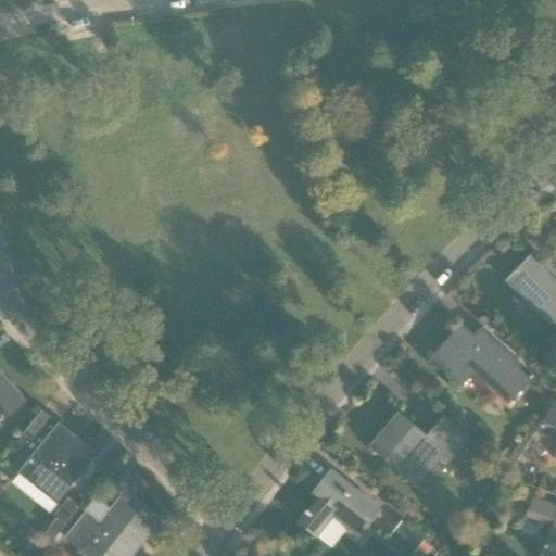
[(555,276),(532,254),(507,280),(554,326),(555,327),(555,276)]
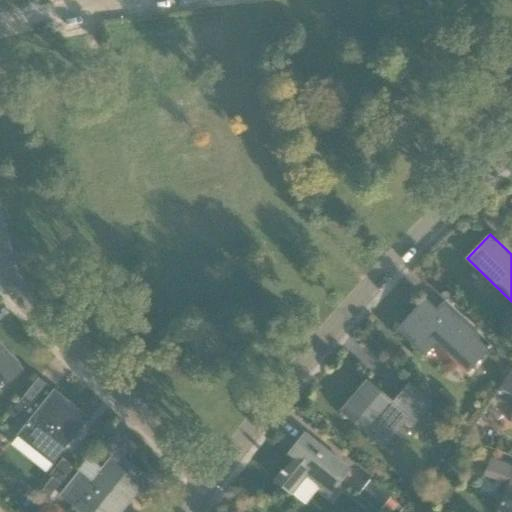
[(437,308),(426,298),(397,330),(424,356),(435,343),(467,372),(491,346),(442,302),(437,308)]
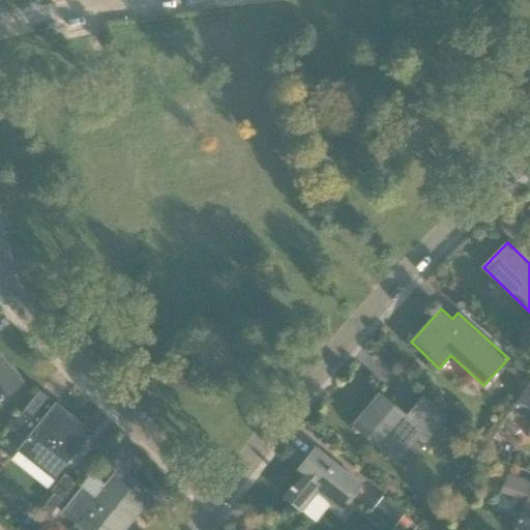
[(0,403),(4,400),(3,399),(22,383),(0,357),(0,403)]
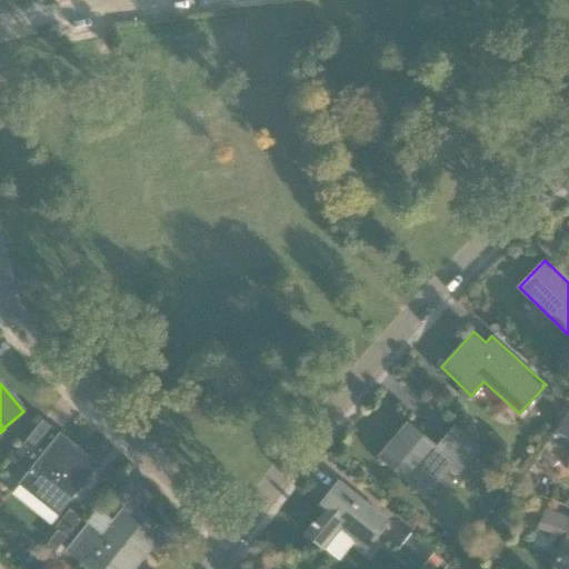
[(568,409),(555,431),(568,437),(568,457),(567,462),(568,462),(568,409)]
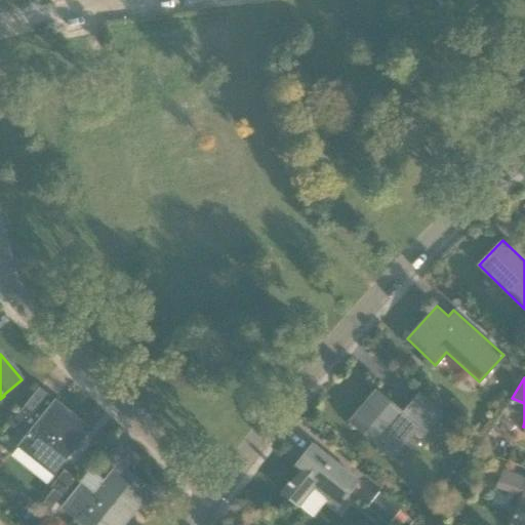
[(90,429),(54,401),(48,396),(39,388),(17,414),(27,421),(30,418),(37,423),(17,447),(52,476),(90,429)]
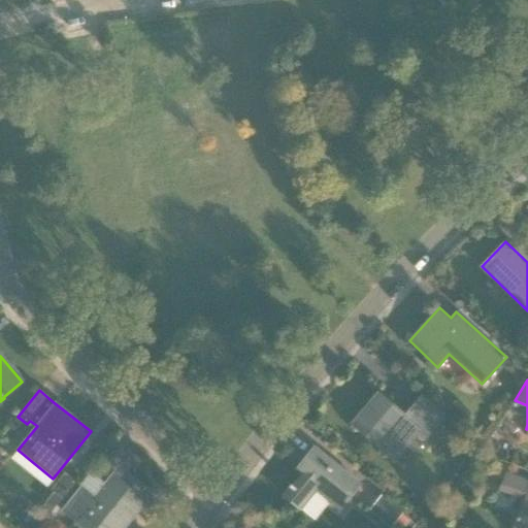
[(422,397),(405,417),(378,393),(352,426),(393,461),(416,434),(422,439),(442,415),(422,397)]
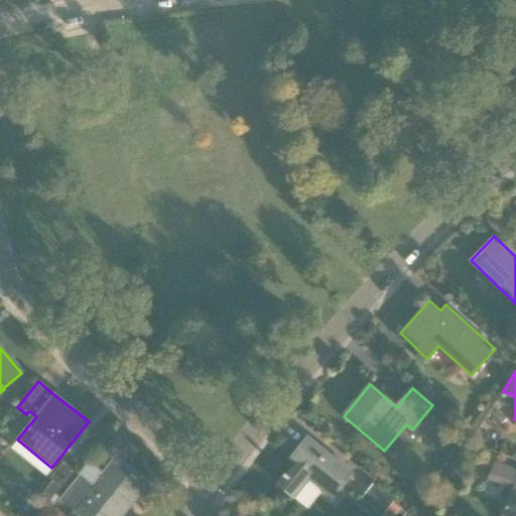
[(454,442),(463,450),(470,441),(461,433),(454,442)]
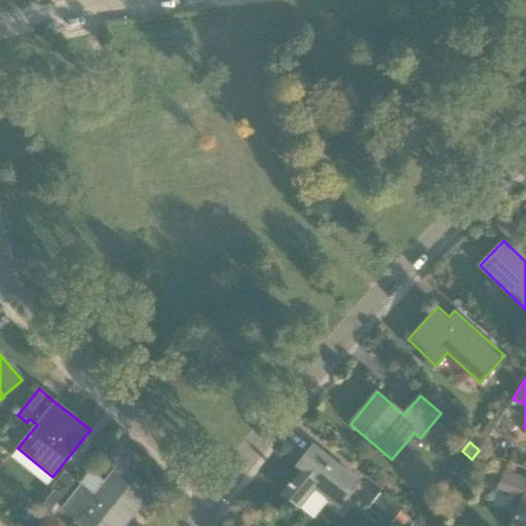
[(314,489),(338,508),(359,483),(312,446),(303,457),(310,463),(293,486),(290,483),(287,486),(291,488),(285,496),(299,509),(314,489)]
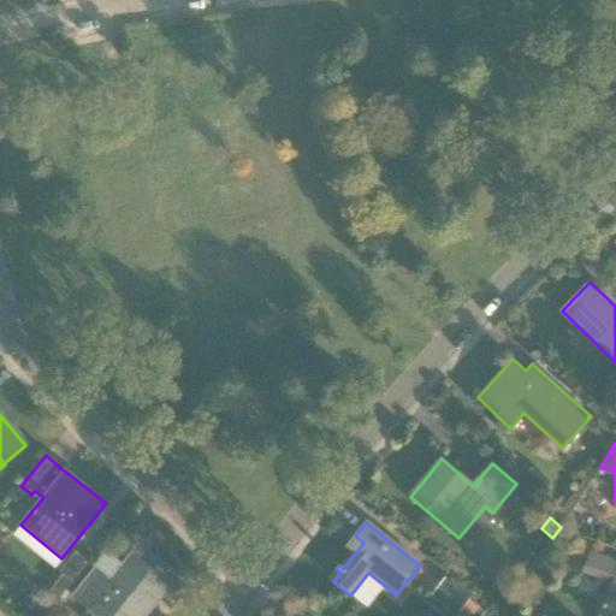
[(71,596),(96,615),(146,615),(178,576),(137,544),(108,580),(94,568),(71,596)]
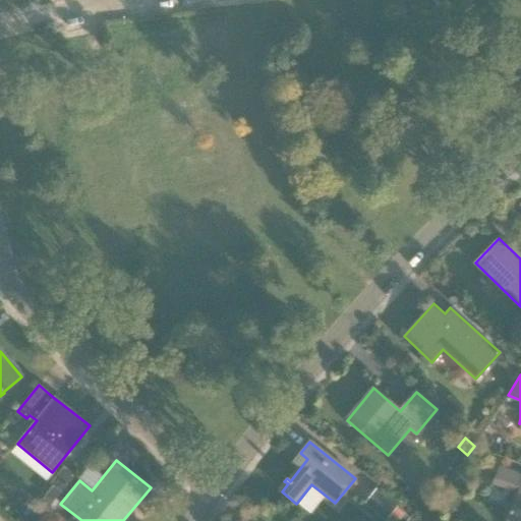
[(520,520),(520,473),(499,465),(491,481),(516,491),(505,520),(520,520)]
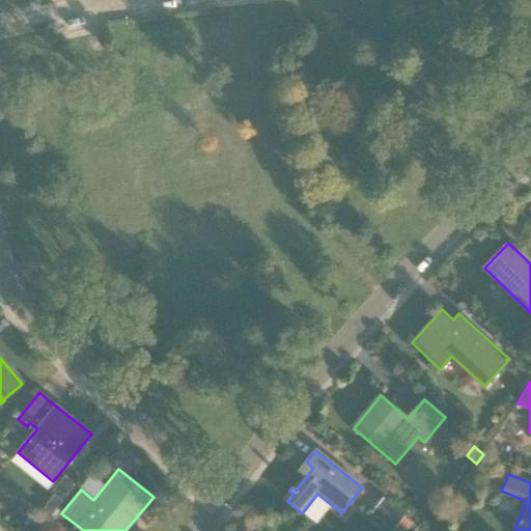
[(64,475),(51,493),(63,502),(77,484),(64,475)]
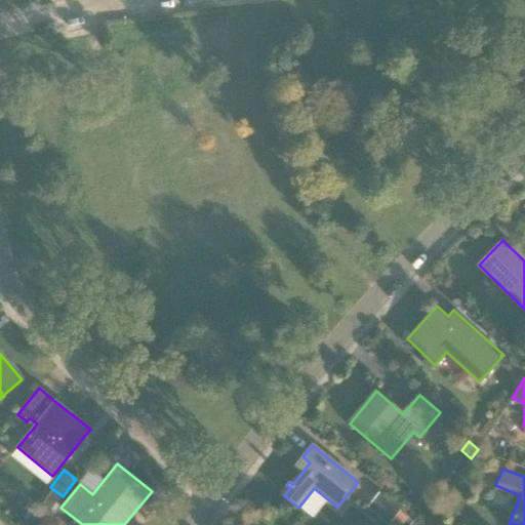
[(401,510),(379,492),(367,508),(389,524),(400,511),(401,510)]
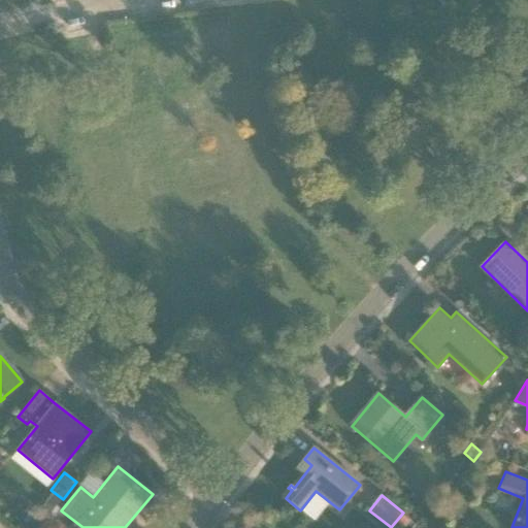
[(43,521),(53,510),(44,504),(36,515),(43,521)]
